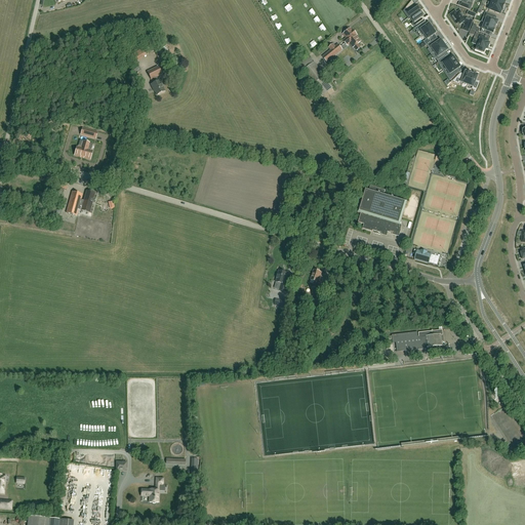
[(456,0),(456,1),(460,2),(458,6),(461,7),(470,10),(472,6),(469,5),(470,0),(456,0)]
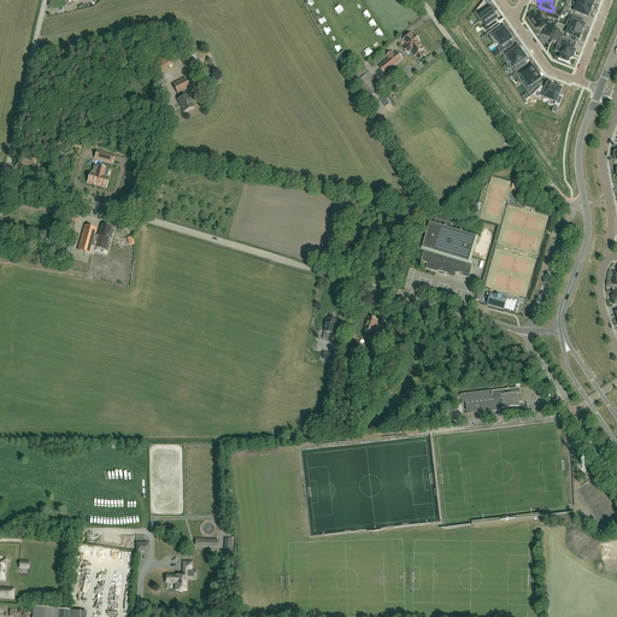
[(588,0),(579,0),(577,4),(577,5),(592,10),(593,6),(594,1),(591,1),(588,0)]
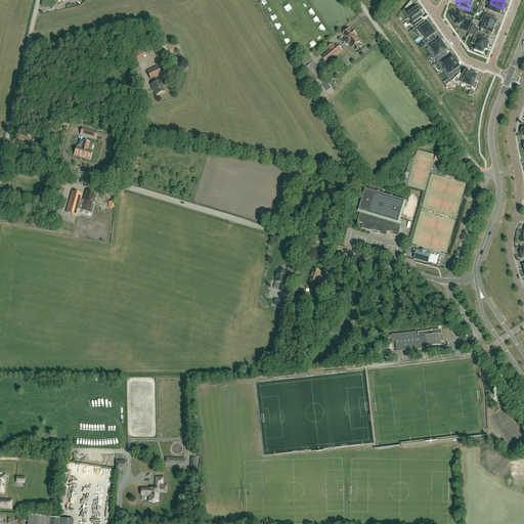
[(407,11),(404,13),(407,17),(406,18),(407,19),(408,18),(409,17),(419,11),(420,10),(416,5),(415,6),(412,3),(411,1),(405,8),(407,11)]
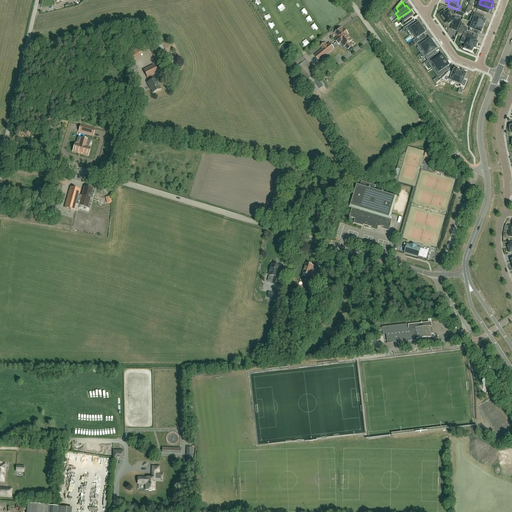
[(491,8),(479,4),(479,3),(476,2),(475,5),(478,6),(477,10),(488,14),(489,11),(490,11),(491,8)]
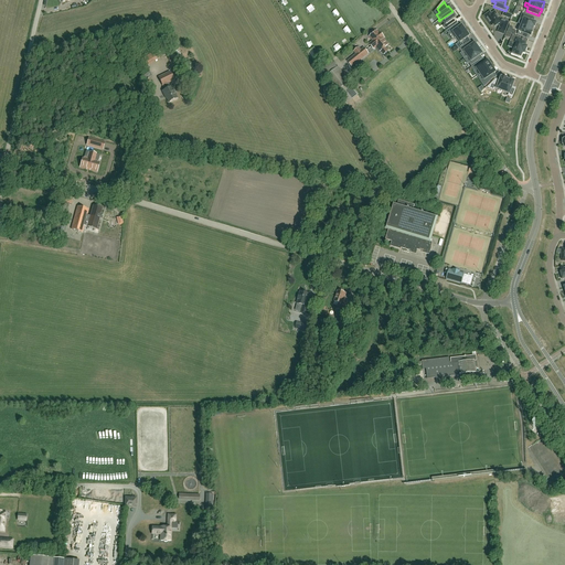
[(451,12),(441,19),(448,28),(457,22),(455,19),(456,18),(451,12)]
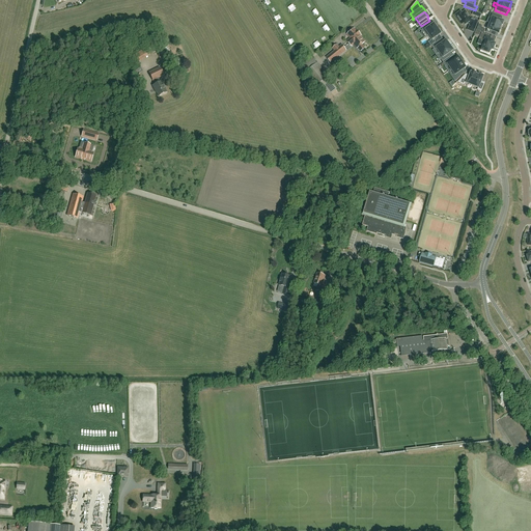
[(465,11),(462,14),(460,11),(455,16),(462,25),(464,24),(465,26),(468,24),(470,25),(470,26),(468,30),(474,32),(475,28),(478,22),(470,19),(465,11)]
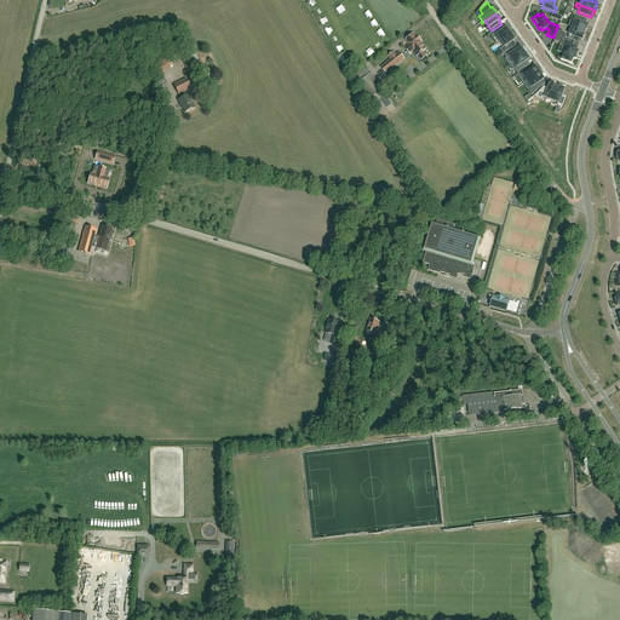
[(573,16),(572,19),(575,21),(573,28),(585,33),(586,29),(586,30),(589,26),(585,24),(586,21),(573,16)]
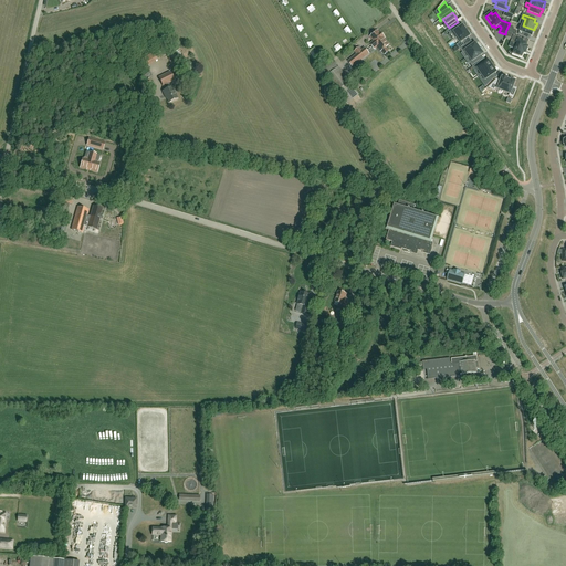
[(454,25),(448,31),(450,34),(452,33),(456,39),(467,31),(465,30),(467,29),(464,25),(463,27),(462,25),(461,27),(457,30),(454,25)]
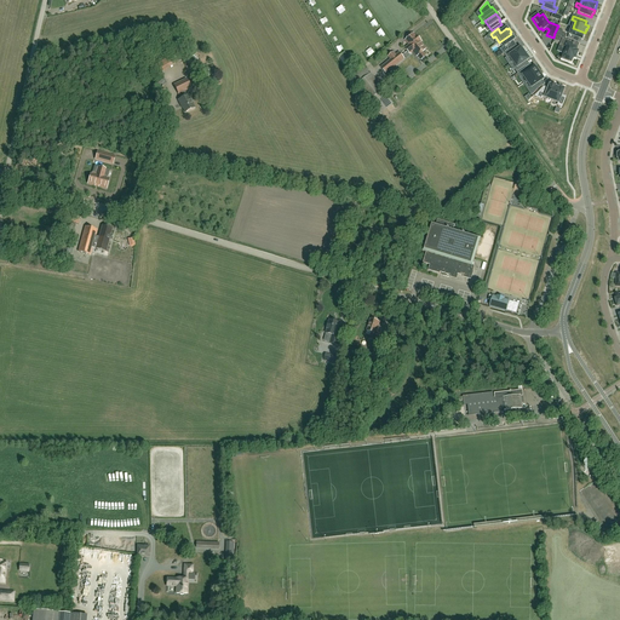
[(573,28),(568,39),(578,42),(579,39),(581,40),(583,40),(585,35),(584,35),(585,33),(573,28)]
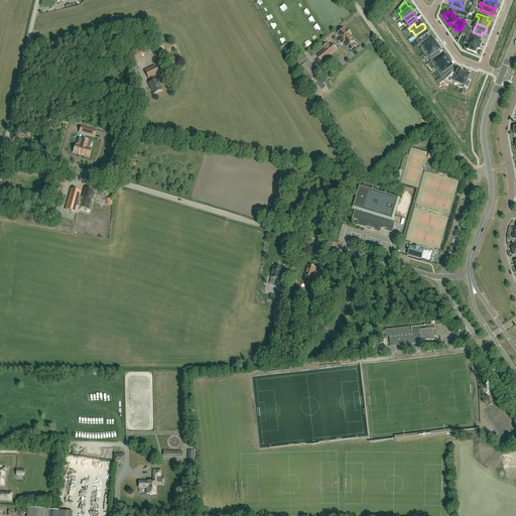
[(348,33),(349,32),(347,29),(346,30),(344,28),(338,33),(341,37),(338,40),(342,45),(344,43),(347,47),(348,46),(351,49),(354,47),(351,43),(355,41),(350,35),(348,33)]
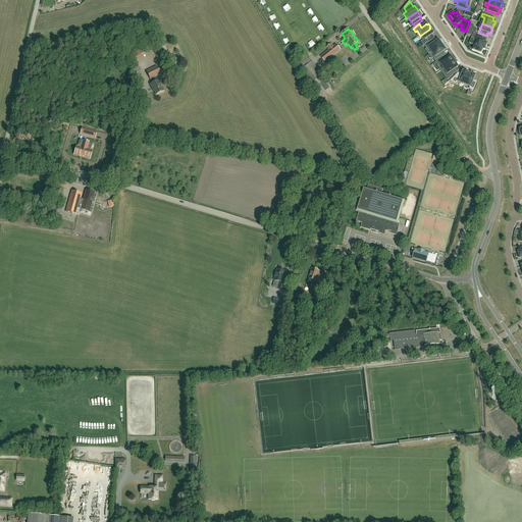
[(430,29),(420,36),(423,40),(422,42),(424,45),(430,41),(428,38),(432,35),(433,34),(433,33),(434,33),(431,29),(431,30),(430,29)]
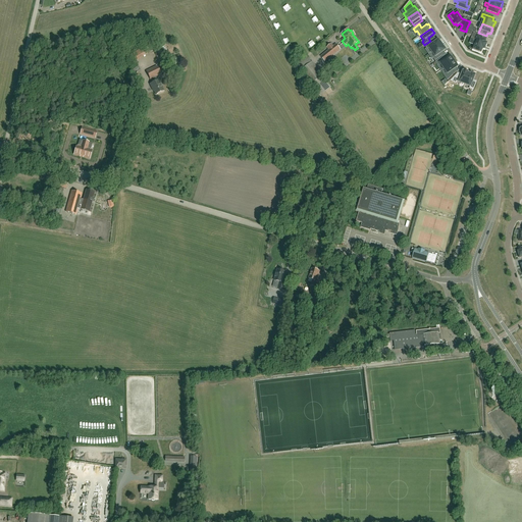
[(142,37),(148,48),(155,44),(149,33),(142,37)]
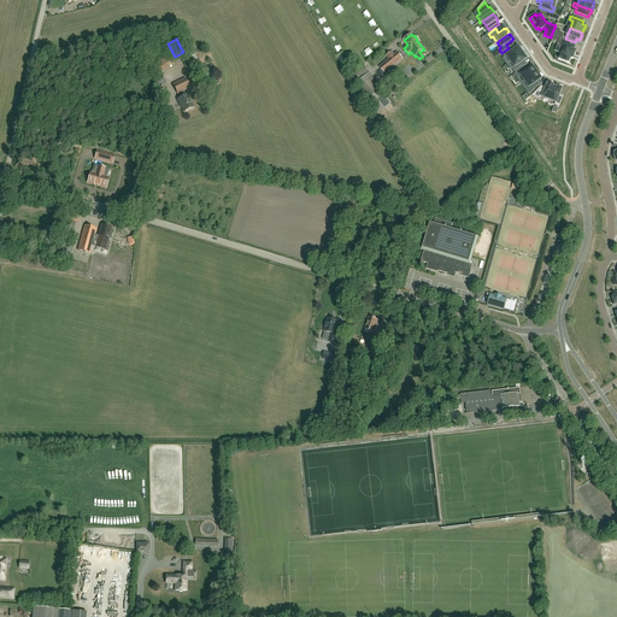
[(559,39),(558,43),(563,46),(560,53),(562,54),(560,59),(562,59),(562,60),(566,63),(566,62),(569,62),(570,58),(573,58),(575,52),(574,52),(573,51),(574,50),(569,47),(570,43),(559,39)]
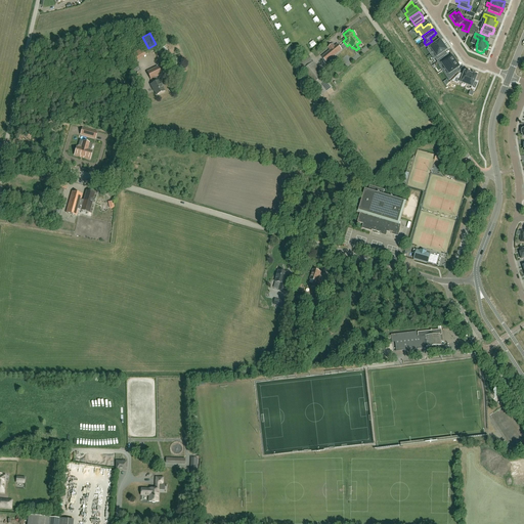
[(426,45),(429,49),(430,48),(434,52),(443,45),(443,44),(441,40),(440,41),(440,40),(438,42),(435,44),(432,41),(426,45)]
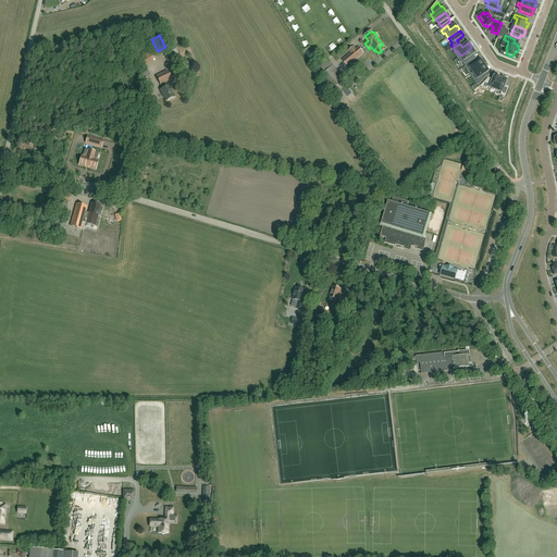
[(349,51),(351,53),(343,61),(347,66),(363,53),(358,48),(356,50),(354,47),(349,51)]
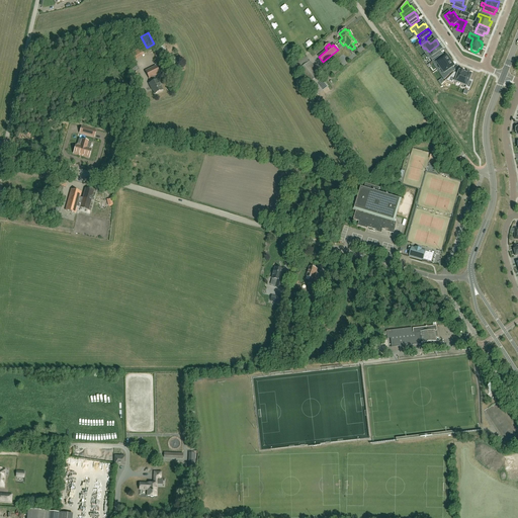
[(438,45),(429,52),(432,57),(430,58),(432,61),(439,56),(437,54),(440,51),(442,50),(441,50),(442,49),(440,46),(439,46),(438,45)]
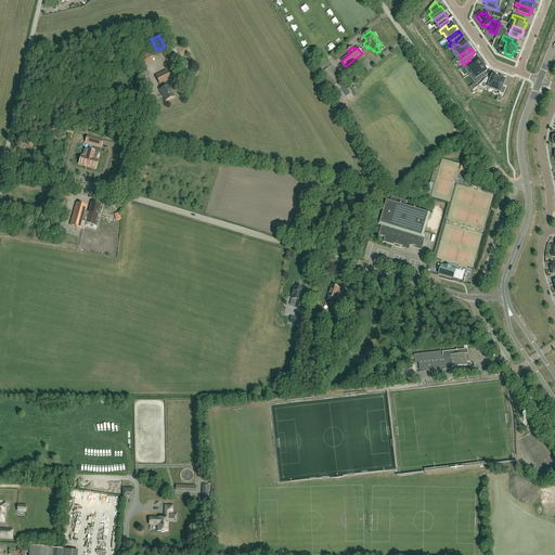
[(164,53),(169,66),(176,63),(170,50),(164,53)]
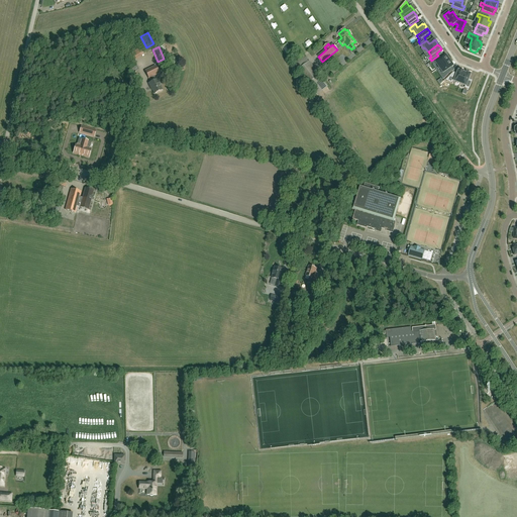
[(132,60),(145,52),(142,47),(129,55),(132,60)]
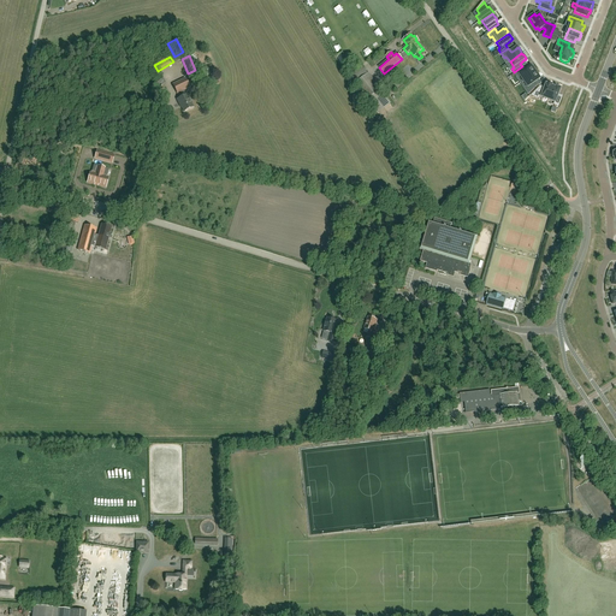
[(201,76),(214,71),(213,65),(200,70),(201,76)]
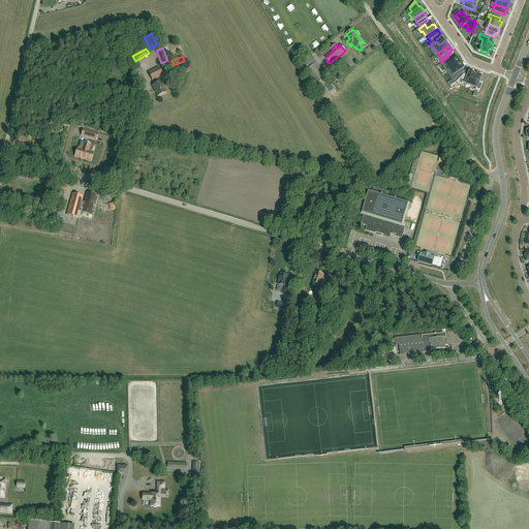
[(450,57),(442,63),(444,66),(446,65),(449,70),(461,62),(458,59),(458,60),(456,57),(455,58),(453,60),(450,57)]
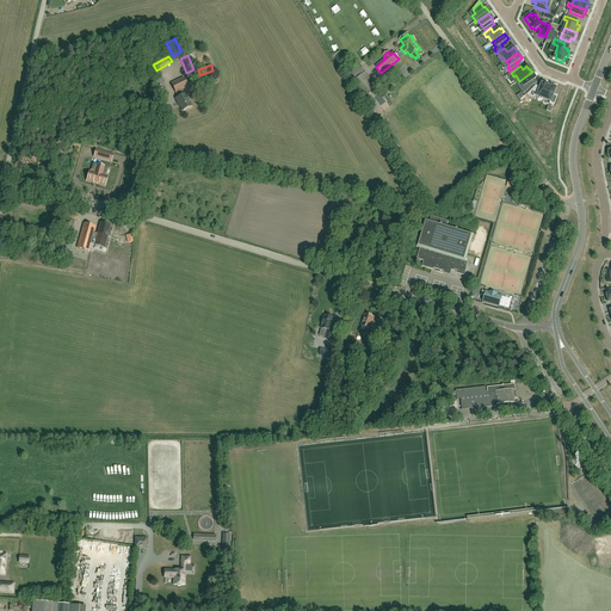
[(532,72),(519,81),(524,87),(522,88),(525,93),(534,85),(531,81),(535,80),(536,79),(534,76),(535,75),(532,72)]
